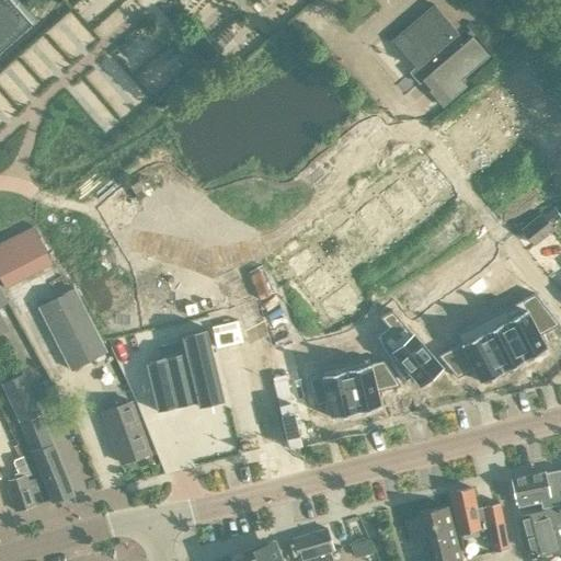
[(0,0),(0,48),(32,21),(25,14),(36,6),(31,0),(0,0)]
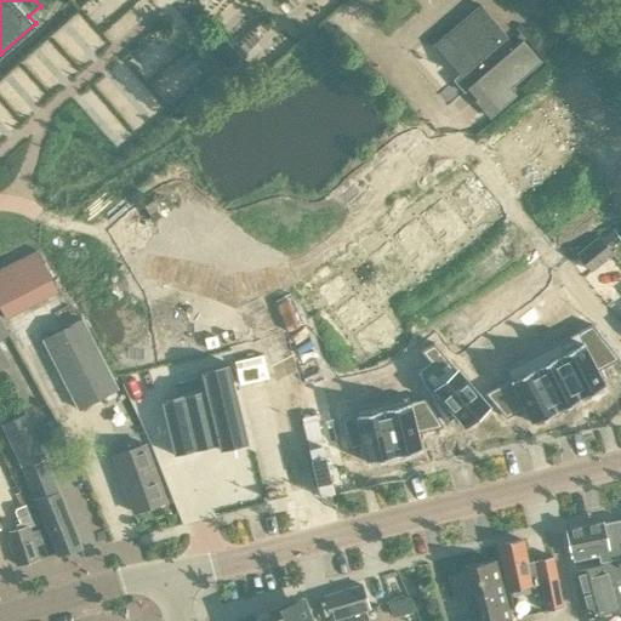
[(434,44),(461,75),(462,77),(457,81),(467,92),(469,91),(493,118),(516,96),(508,87),(540,60),(522,40),(513,47),(505,36),(507,35),(479,5),(480,7),(437,46),(434,44)]
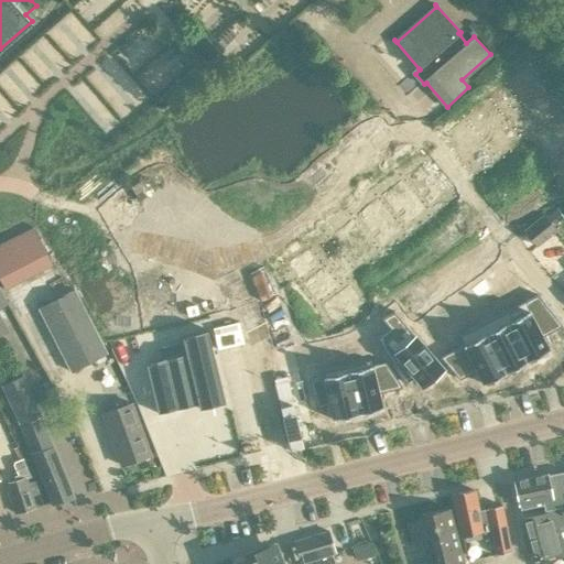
[(524,29),(531,38),(544,26),(537,19),(524,29)]
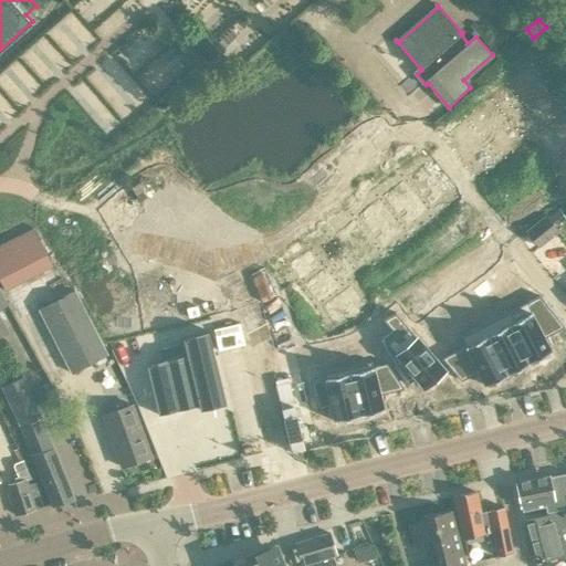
[(201,35),(189,45),(206,64),(210,60),(212,59),(218,54),(217,53),(216,52),(213,49),(201,35)]
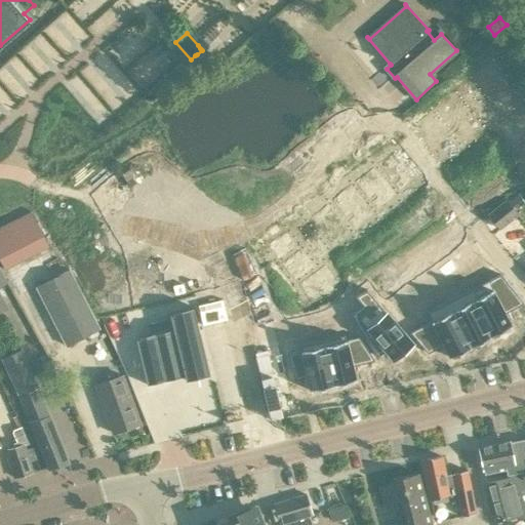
[(456,96),(410,133),(411,133),(436,165),(486,125),(491,121),(524,162),(524,174),(522,177),(523,178),(524,177),(524,96),(493,57),(467,80),(459,85),(454,89),(452,91),(456,96)]
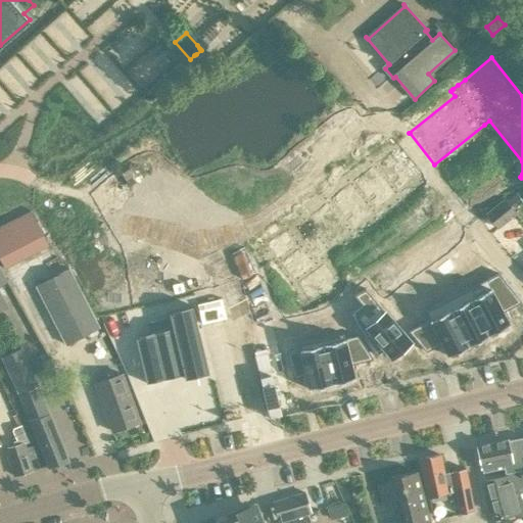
[(286,223),(259,244),(312,310),(343,284),(321,255),(422,175),(396,143),(304,217),(300,211),(298,214),(286,223)]
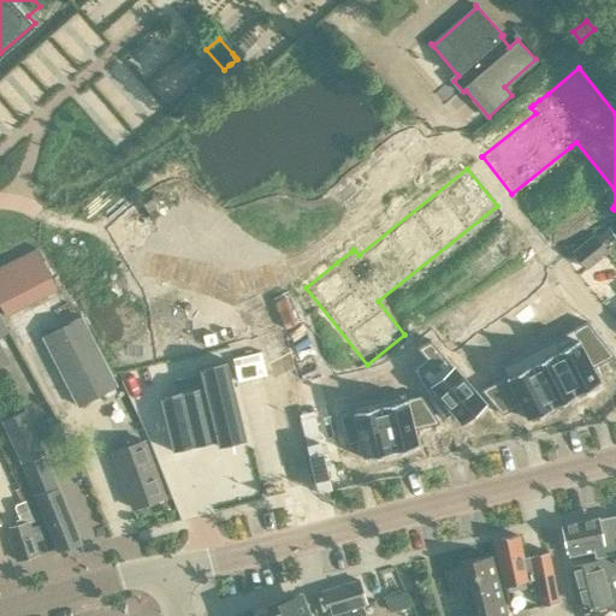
[(160,185),(119,195),(130,249),(134,249),(137,264),(135,265),(137,276),(224,256),(220,243),(218,244),(214,229),(217,229),(211,199),(207,200),(202,185),(206,184),(202,173),(160,182),(160,185)]
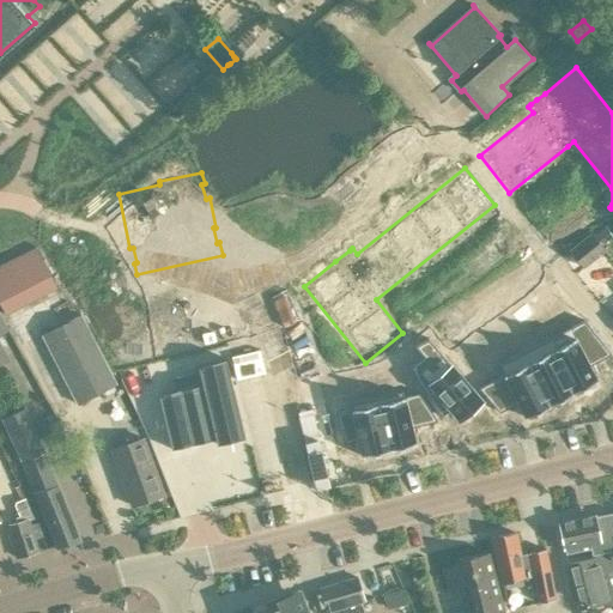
[(605,250),(592,234),(570,250),(583,267),(605,250)]
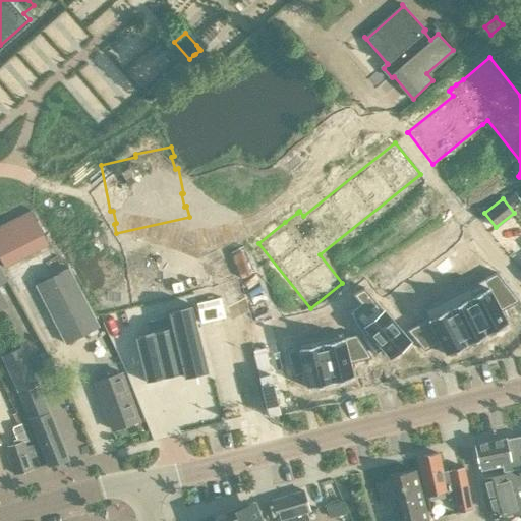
[(34,210),(0,225),(0,258),(4,269),(52,246),(34,210)]
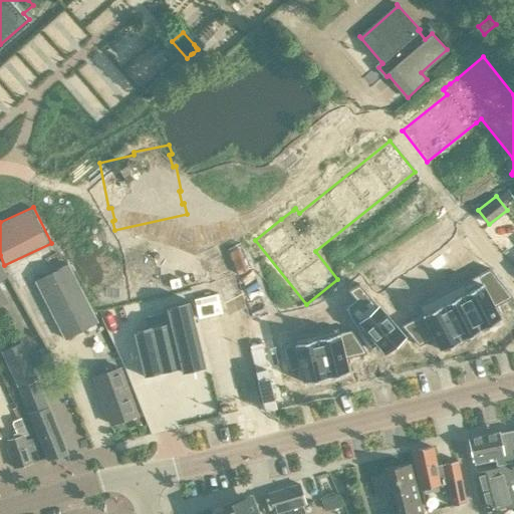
[(96,322),(64,259),(48,267),(51,273),(35,281),(64,338),(96,322)]
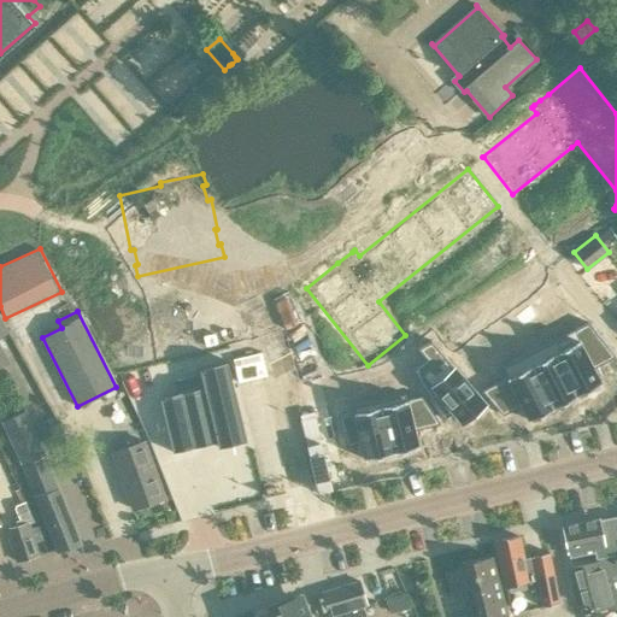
[(579,327),(550,342),(577,395),(601,383),(593,368),(604,362),(613,358),(615,357),(588,322),(586,323),(579,327)]
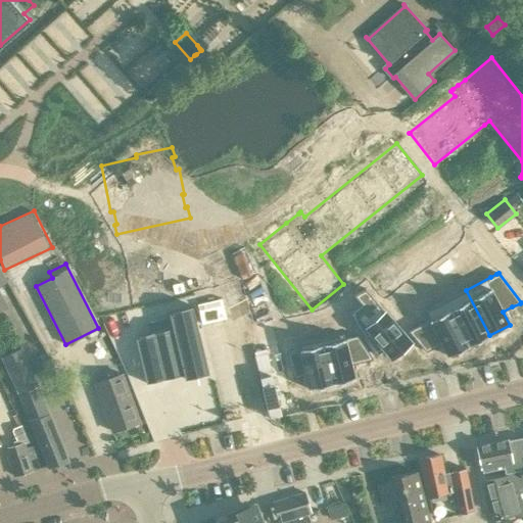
[(360,303),(348,313),(357,327),(376,355),(379,352),(384,348),(392,359),(411,342),(366,288),(352,295),(360,303)]
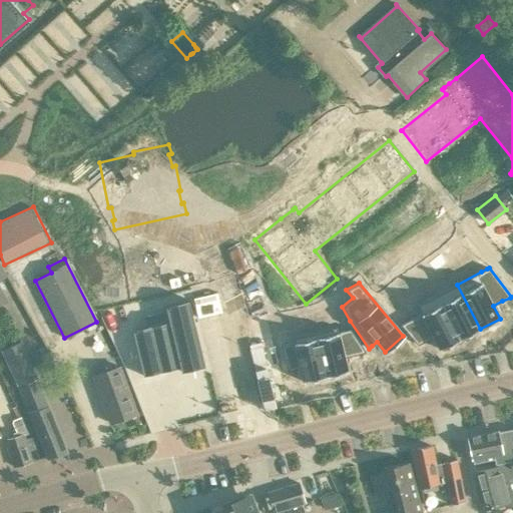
[(457,285),(437,295),(460,339),(480,329),(457,285)]
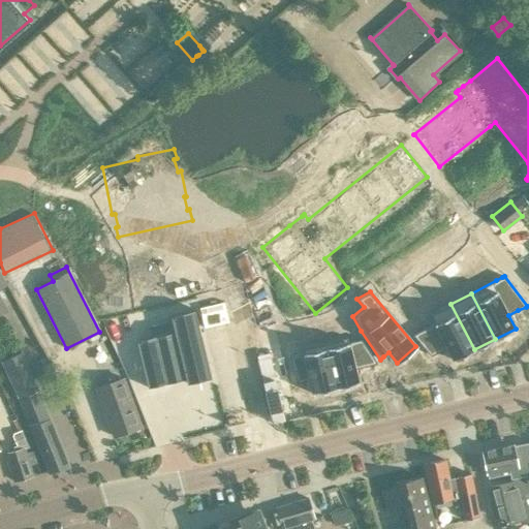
[(427,328),(412,335),(431,356),(446,347),(454,361),(474,349),(450,304),(430,314),(434,323),(427,328)]
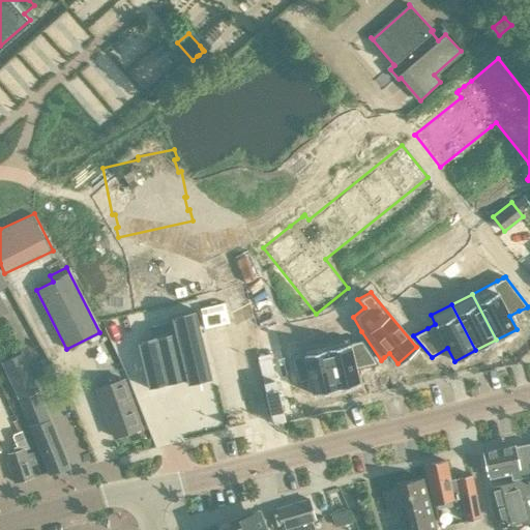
[(175,332),(137,342),(148,388),(186,379),(187,384),(211,379),(195,310),(171,316),(175,332)]
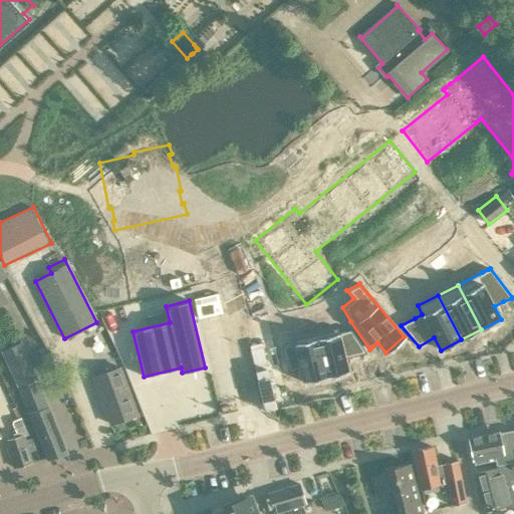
[(337,327),(314,333),(325,377),(348,372),(344,358),(352,356),(367,353),(351,329),(338,332),(337,327)]
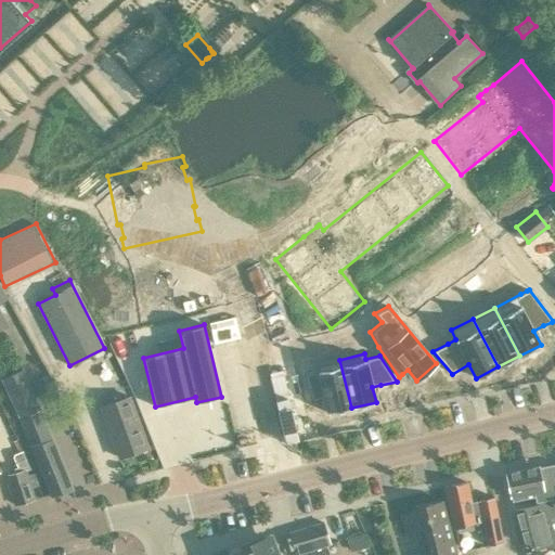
[(317,371),(304,374),(311,402),(324,398),(328,413),(351,408),(339,360),(315,365),(317,371)]
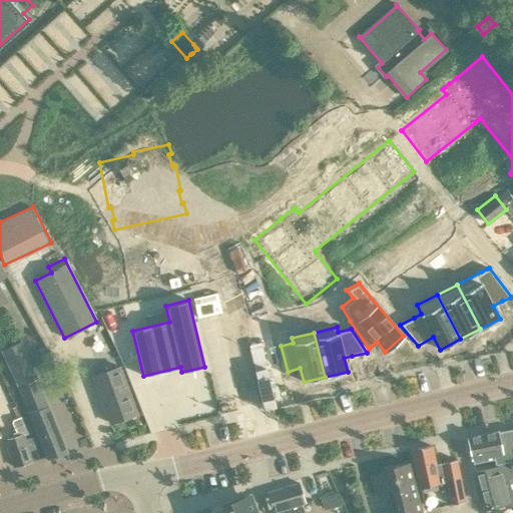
[(66,452),(37,379),(20,342),(2,350),(18,387),(46,457),(46,458),(67,452),(66,451),(66,452)]
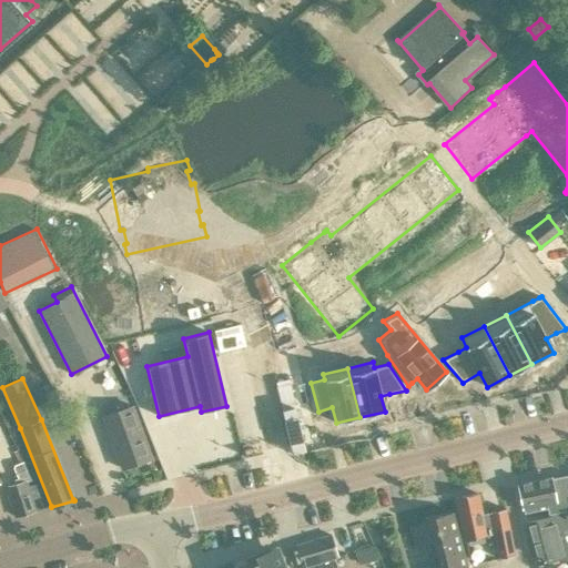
[(122,468),(151,458),(132,406),(103,417),(122,468)]
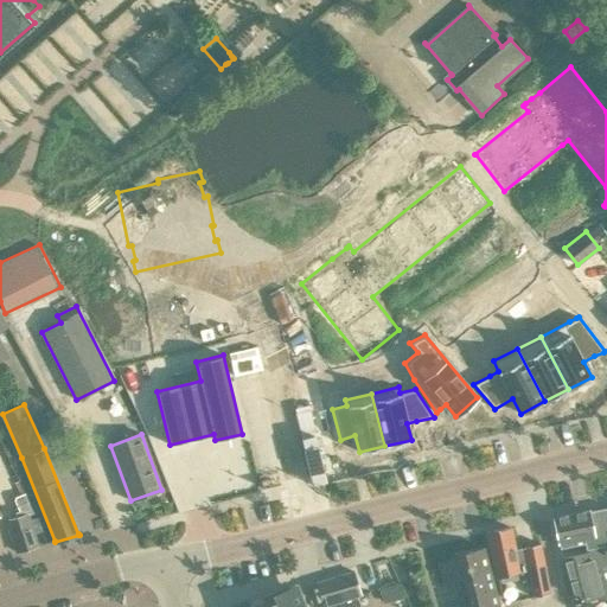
[(16,551),(17,551),(37,545),(33,532),(40,530),(37,517),(29,519),(27,515),(33,512),(25,493),(16,497),(14,500),(20,516),(10,519),(7,524),(16,551)]
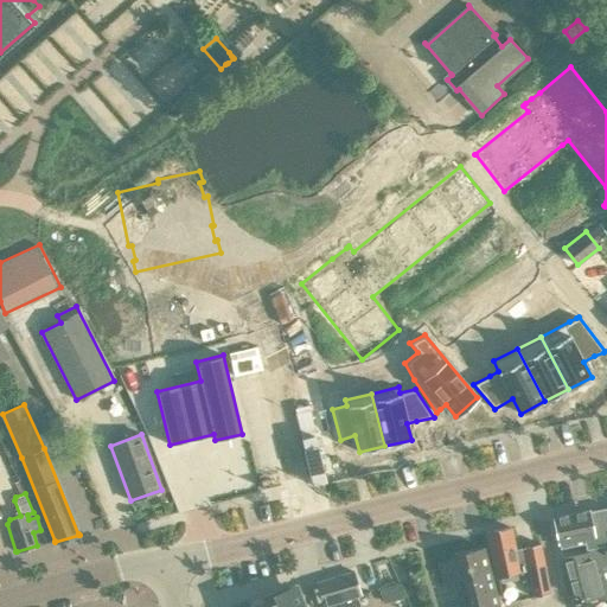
[(606,506),(554,518),(560,549),(583,543),(582,538),(594,536),(596,549),(596,550),(604,549),(606,548),(606,506)]
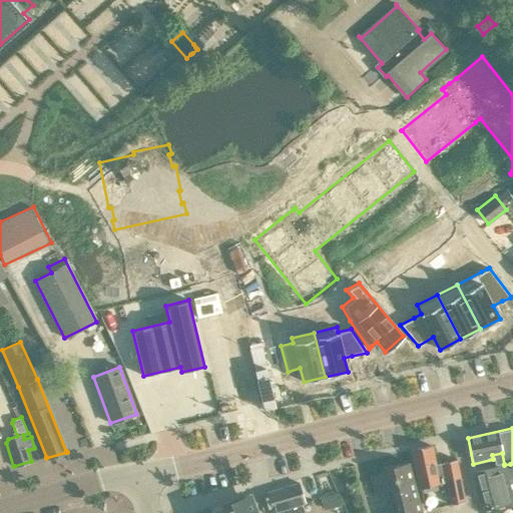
[(431,446),(411,450),(420,485),(421,487),(439,484),(440,483),(445,482),(446,485),(447,492),(448,497),(450,505),(455,503),(465,501),(463,492),(457,460),(435,464),(431,446)]
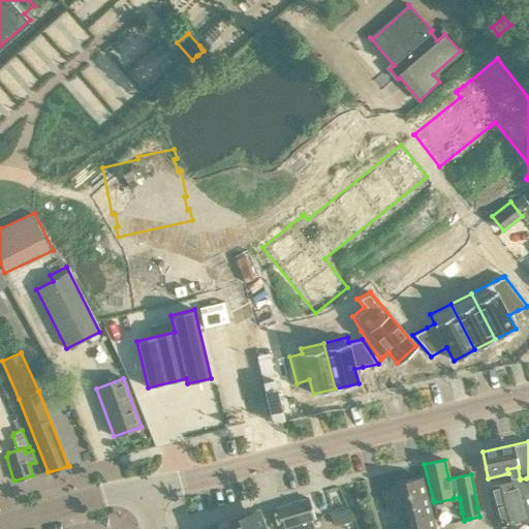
[(404,528),(435,528),(422,477),(398,484),(399,489),(383,493),(389,511),(399,508),(404,528)]
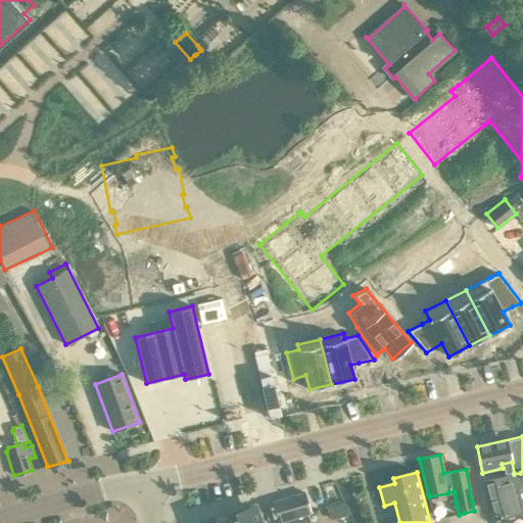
[(514,473),(485,481),(495,519),(522,511),(522,485),(520,473),(514,474),(514,473)]
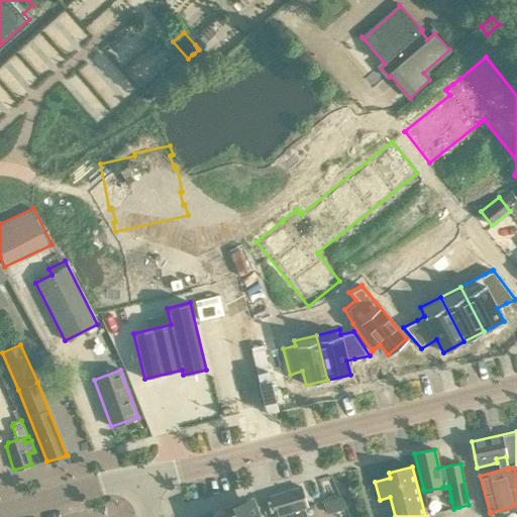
[(301,487),(270,496),(276,516),(307,516),(304,507),(307,506),(301,487)]
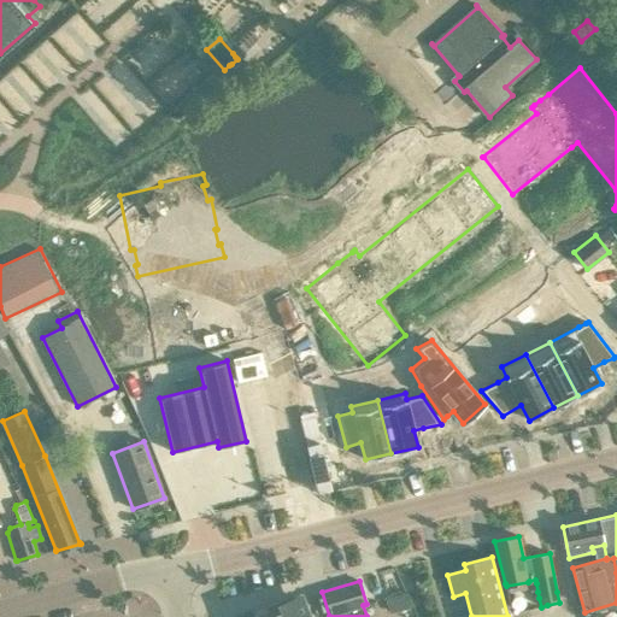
[(306,616),(298,595),(266,607),(253,612),(254,616),(306,616)]
